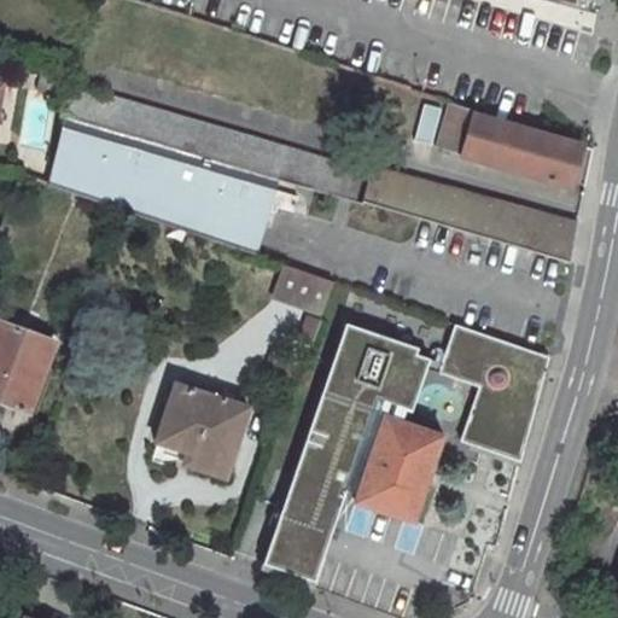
[(552,0),(596,12),(600,0),(552,0)]
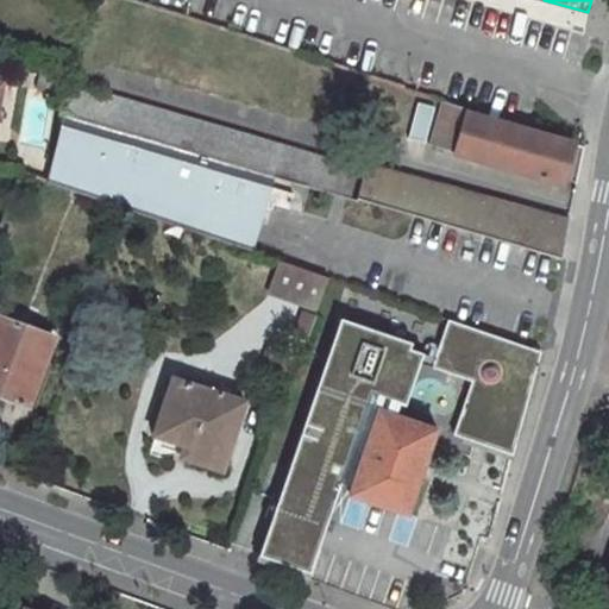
[(54,76),(39,73),(36,87),(50,90),(54,76)]
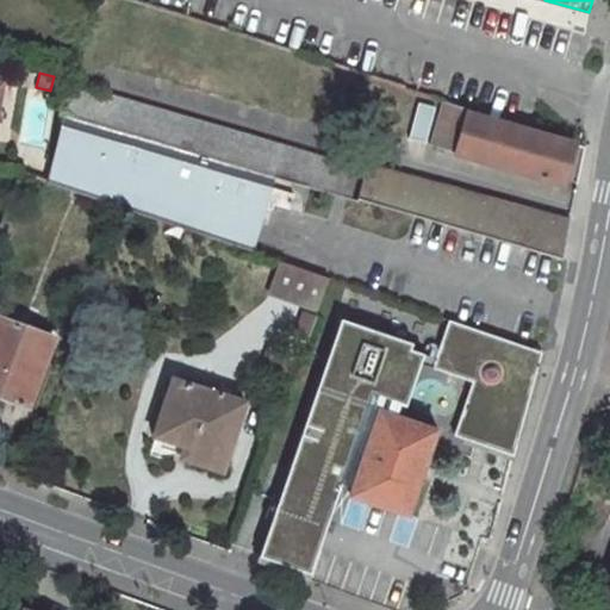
[(72,82),(63,116),(332,193),(342,163),(72,82)]
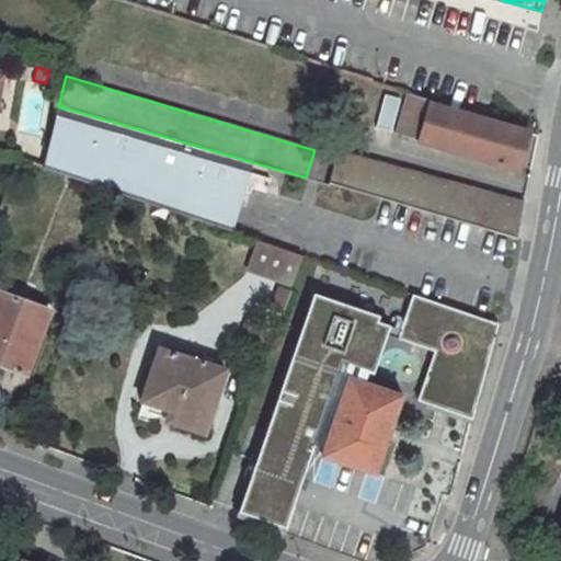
[(384,94),(376,128),(391,133),(400,98),(384,94)]
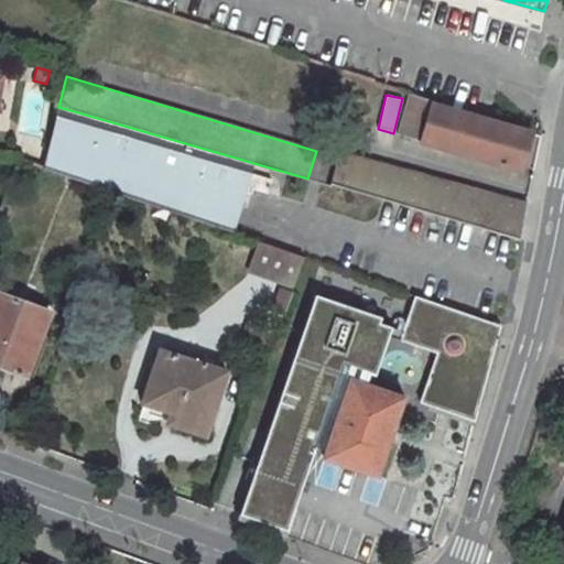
[(411,96),(399,136),(521,171),(532,133),(433,105),(434,101),(411,96)]
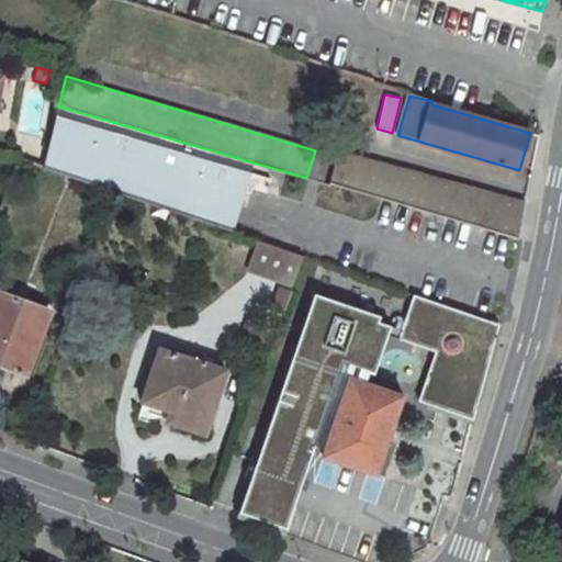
[(58,107),(43,168),(265,240),(277,195),(361,221),(369,195),(330,184),(321,182),(306,178),(58,107)]
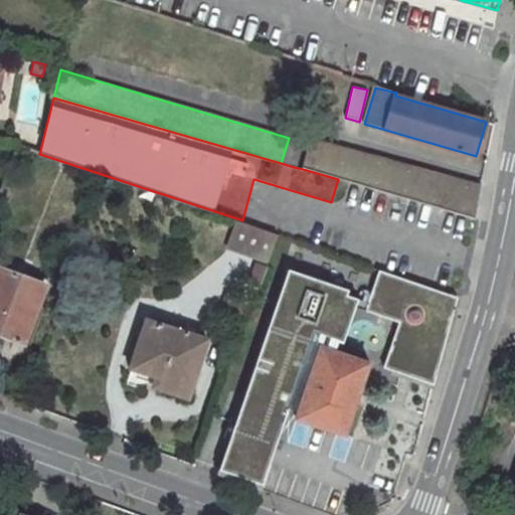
[(289,138),(281,163),(294,167),(301,142),(289,138)]
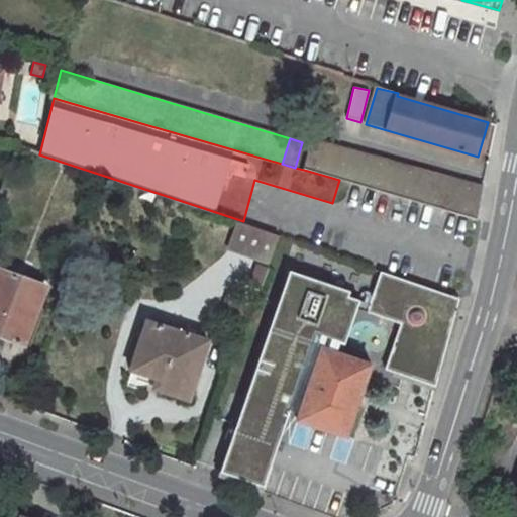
[(313,140),(304,170),(339,180),(403,199),(477,220),(483,188),(421,170),(420,172),(313,140)]
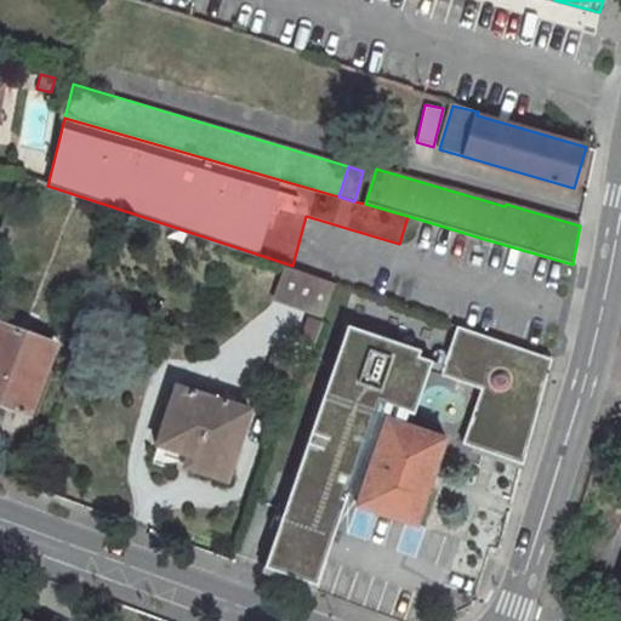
[(336,281),(288,266),(277,298),(325,313),(336,281)]
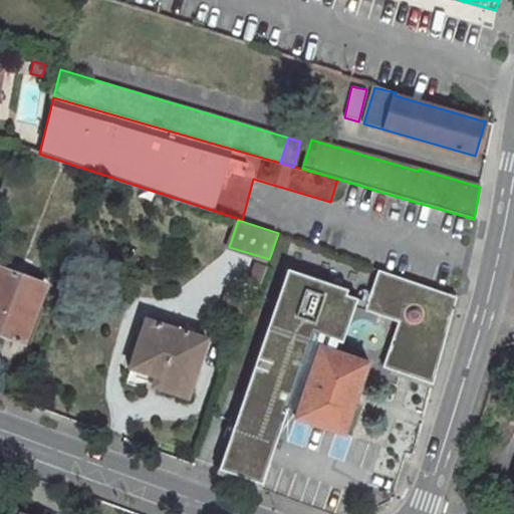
[(0,266),(0,332),(23,341),(44,284),(0,266)]
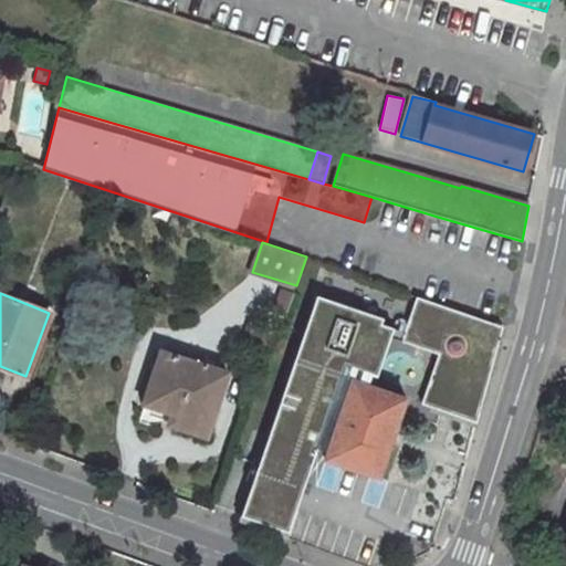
[(324,460),(379,479),(407,398),(362,381),(377,332),(438,354),(422,404),(477,422),(503,326),(416,296),(402,332),(379,324),(381,317),(315,295),(240,515),(287,532),(317,448),(327,451),(324,460)]
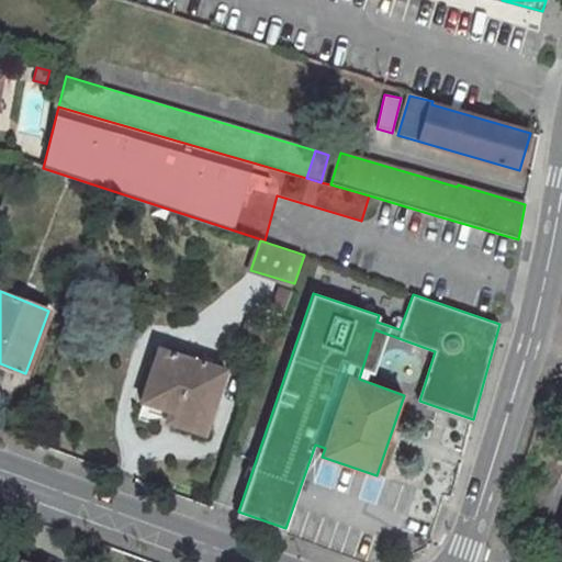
[(159,348),(139,411),(173,422),(172,424),(206,434),(227,369),(159,348)]
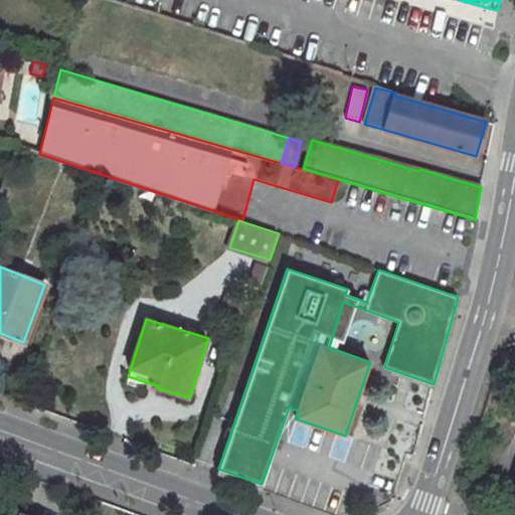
[(305,447),(310,428),(295,424),(289,443),(305,447)]
